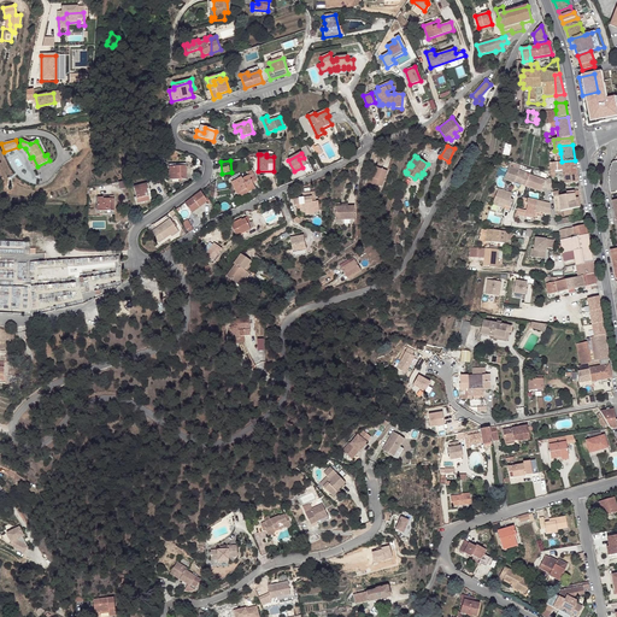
[(575,160),(562,162),(554,163),(550,163),(551,171),(554,171),(563,170),(564,176),(577,175),(575,160)]
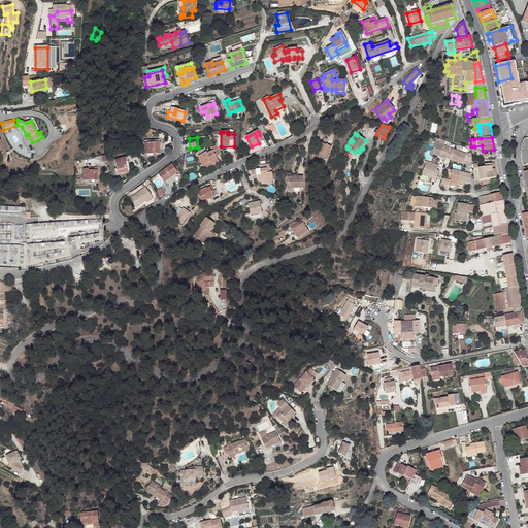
[(323,141),(319,151),(320,151),(316,160),(322,162),(324,158),(326,159),(331,144),(323,141)]
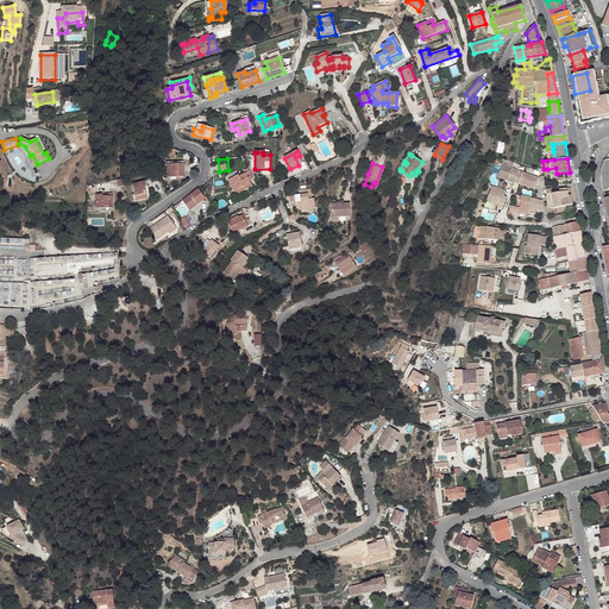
[(184,164),(167,165),(167,169),(164,169),(164,171),(167,171),(167,177),(184,177),(184,164)]
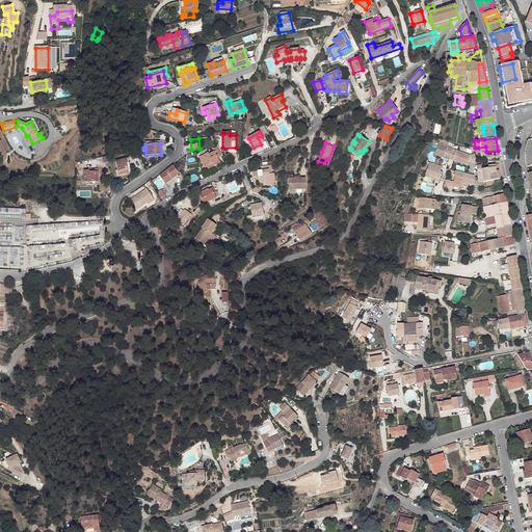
[(453,161),(456,153),(452,152),(453,150),(439,144),(434,155),(443,158),(444,157),(449,159),(453,161)]
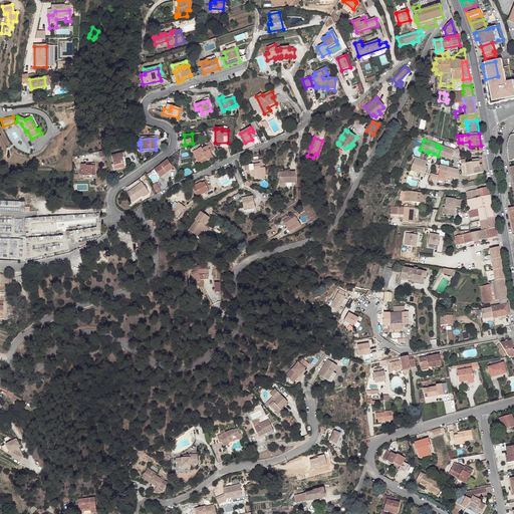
[(193,153),(198,162),(206,158),(207,161),(213,158),(210,152),(214,150),(210,143),(206,145),(207,147),(202,150),(201,149),(193,153)]
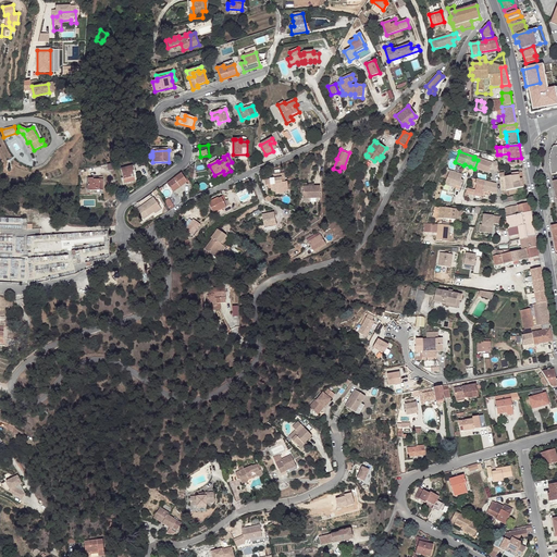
[(482,162),(485,161),(478,158),(478,160),(474,169),(489,174),(492,164),(482,166),(482,162)]
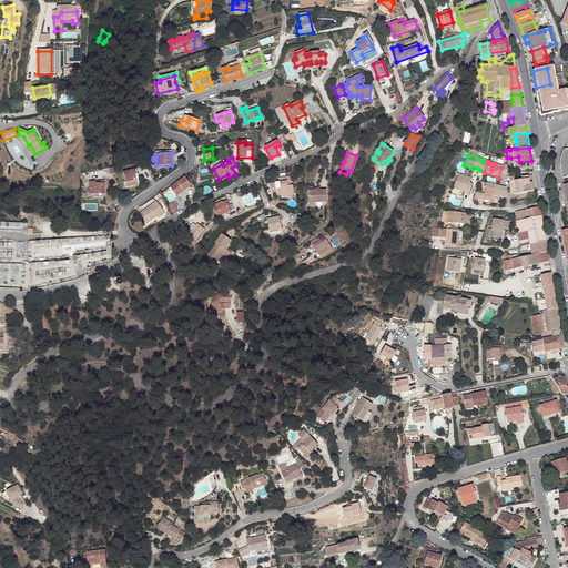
[(123,172),(127,188),(138,185),(135,175),(137,174),(135,169),(123,172)]
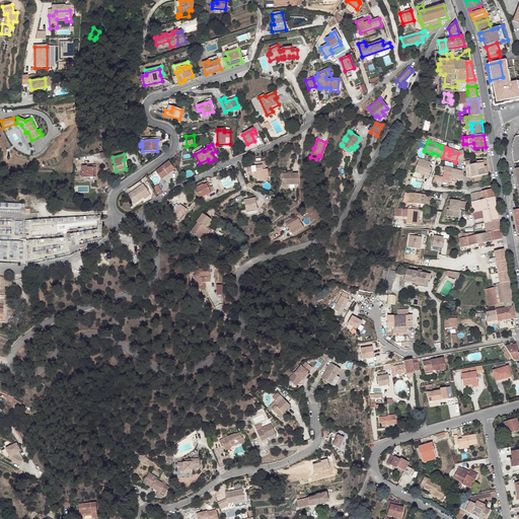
[(429,163),(419,159),(414,172),(428,177),(429,176),(431,169),(429,168),(431,163),(429,163)]
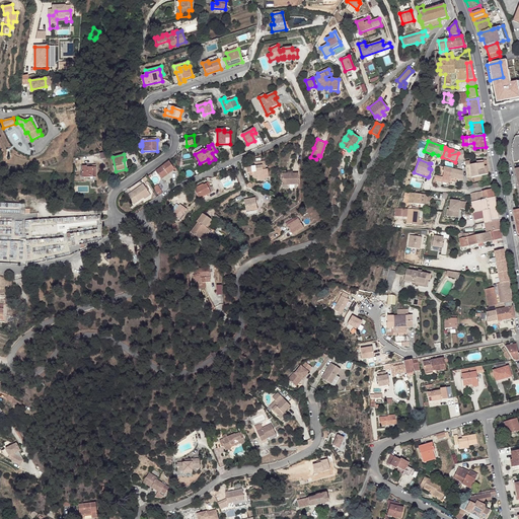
[(466,165),(467,178),(489,174),(486,160),(484,161),(484,159),(478,160),(478,161),(475,162),(476,164),(473,164),(469,165),(466,165)]
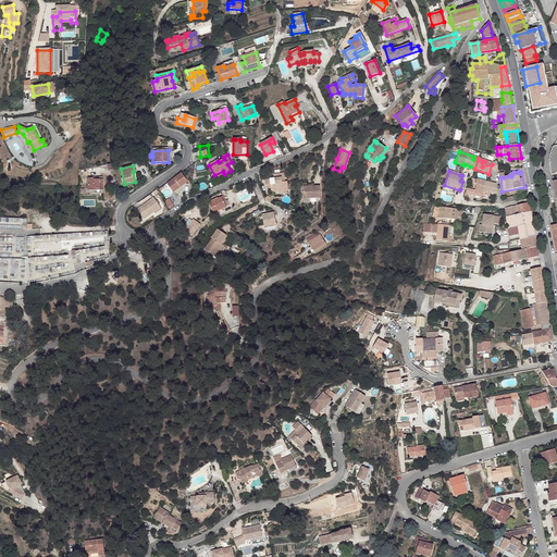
[(188,182),(182,173),(168,184),(173,193),(175,192),(181,187),(188,182)]
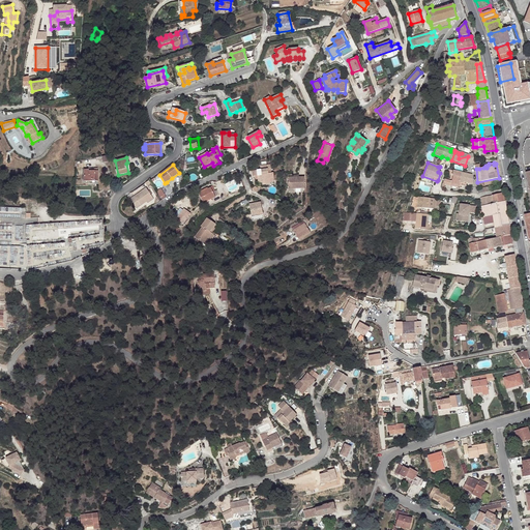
[(258,176),(258,179),(258,183),(262,182),(263,183),(269,183),(269,179),(273,178),(273,173),(271,173),(266,174),(266,171),(271,171),(270,165),(260,166),(261,170),(252,171),(253,176),(255,176),(258,176)]
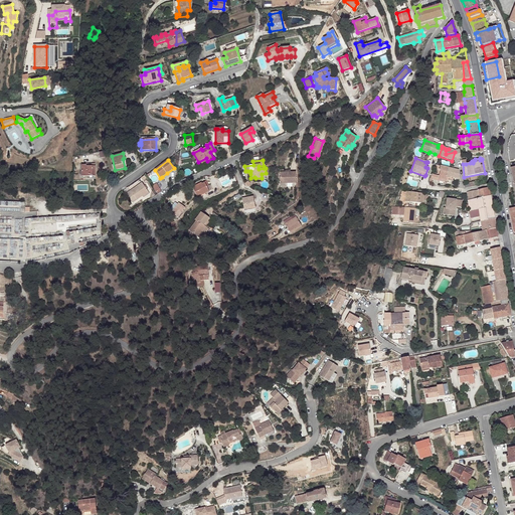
[(86,165),(81,165),(81,176),(96,176),(96,166),(87,166),(86,165)]
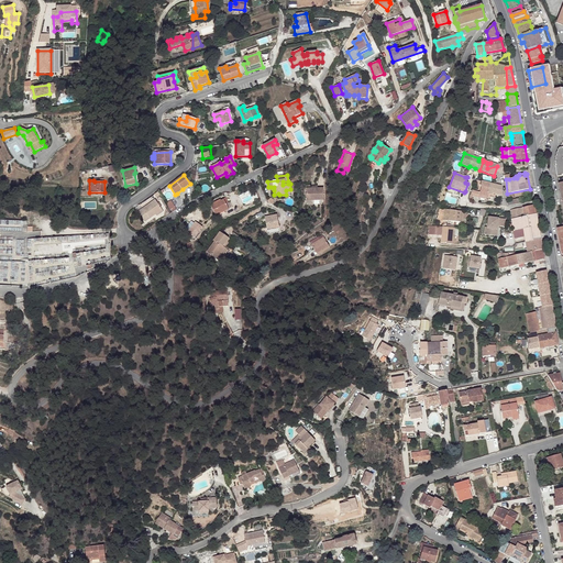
[(501,187),(482,181),(481,187),(482,187),(479,195),(487,197),(488,194),(493,195),(494,194),(496,194),(503,196),(501,187)]
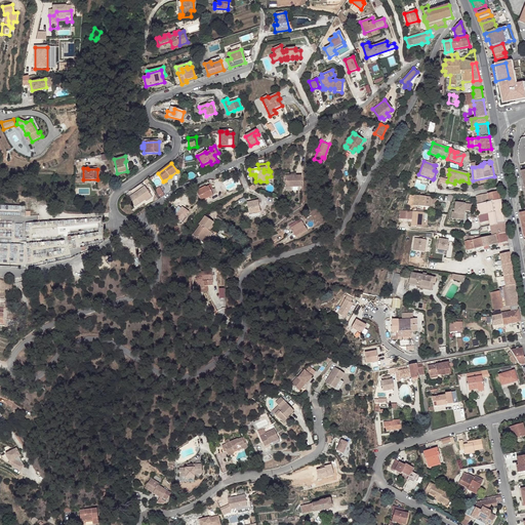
[(291,175),(286,175),(286,186),(301,186),(301,175),(296,175),(291,175)]
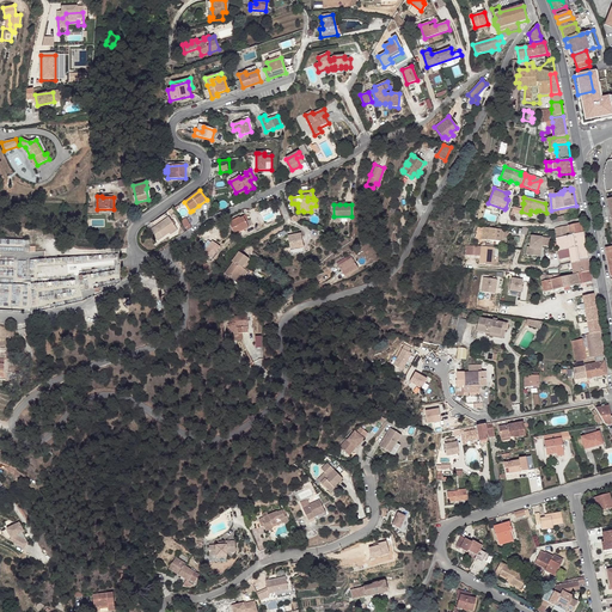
[(551,212),(552,215),(580,210),(579,204),(576,206),(551,210),(551,212)]
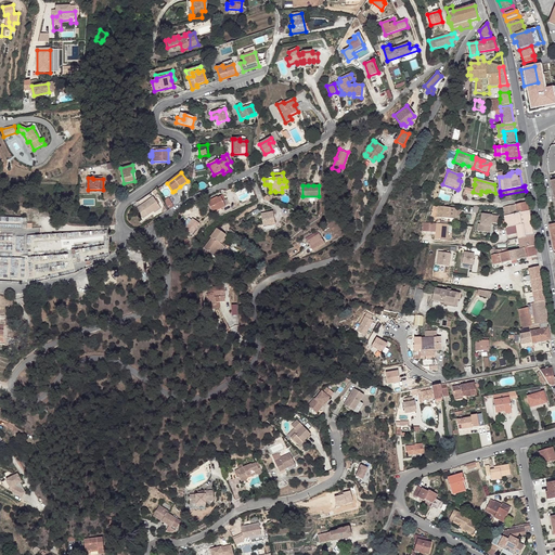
[(208,202),(213,213),(226,207),(221,196),(218,198),(217,197),(208,202)]
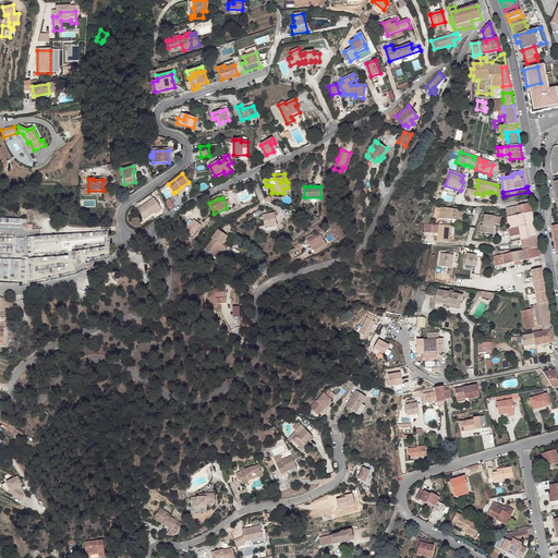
[(144,219),(155,213),(161,208),(155,198),(142,207),(143,209),(140,213),(144,219)]
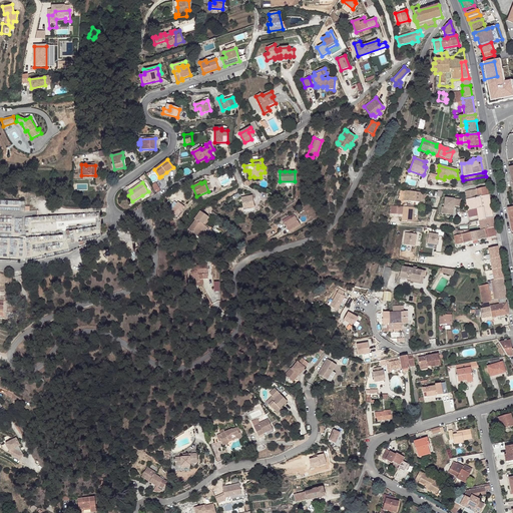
[(477,189),(478,197),(489,195),(488,187),(477,189)]
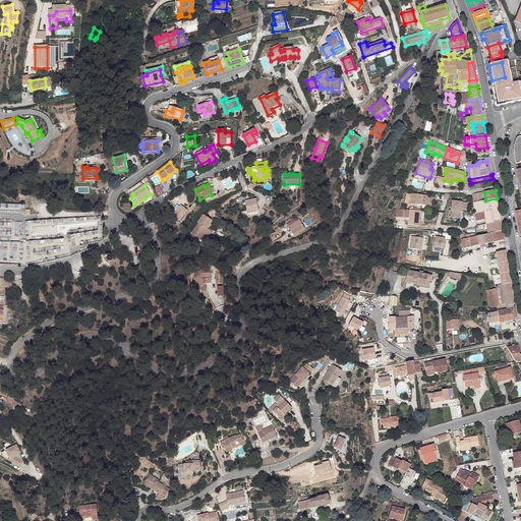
[(482,200),(481,192),(472,194),(473,203),(482,200)]
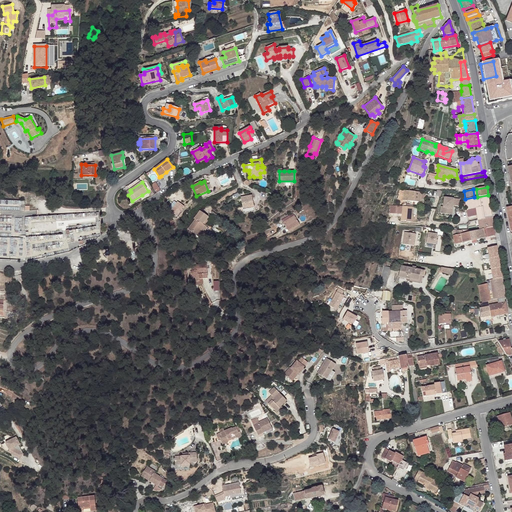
[(410,191),(408,191),(405,191),(404,201),(420,202),(421,195),(421,192),(412,191),(410,191)]
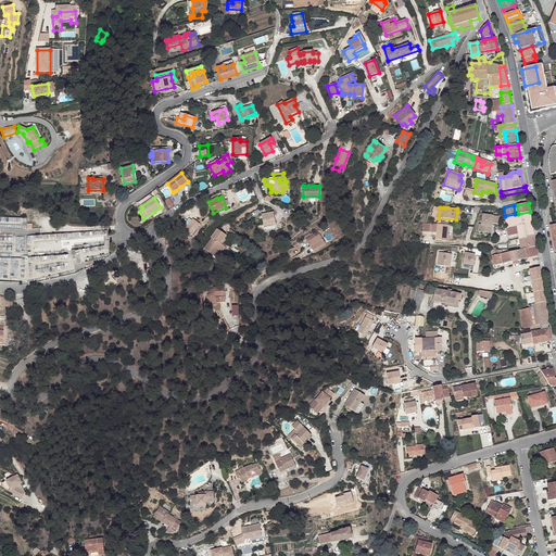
[(517,226),(519,239),(534,236),(530,212),(518,214),(515,214),(505,216),(507,227),(517,226)]
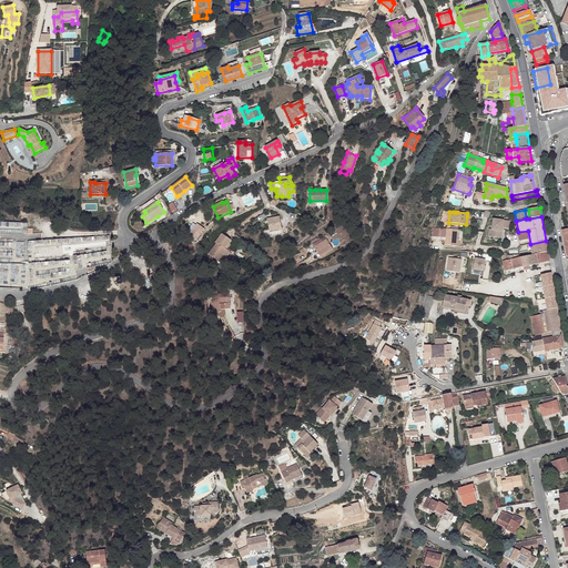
[(267,220),(270,231),(282,229),(280,217),(267,220)]
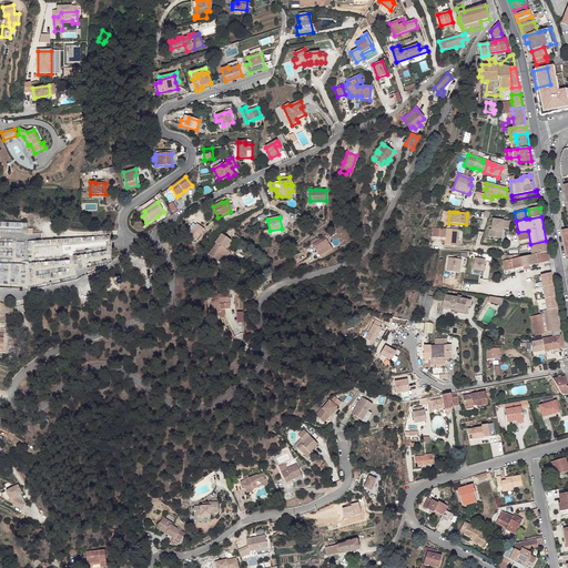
[(510,221),(494,219),(493,230),(490,229),(490,236),(499,237),(499,231),(504,231),(504,229),(509,229),(510,221)]
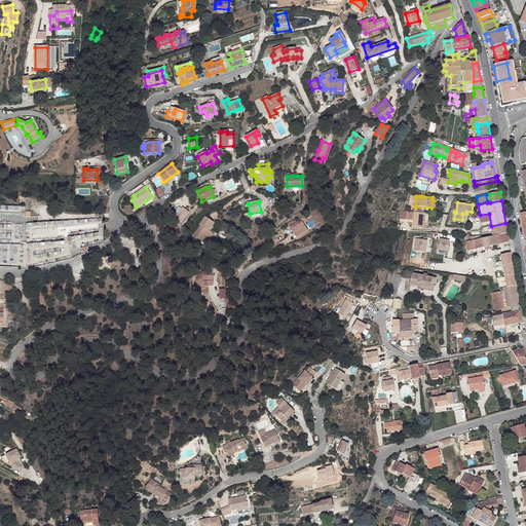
[(183,223),(191,213),(182,207),(175,217),(183,223)]
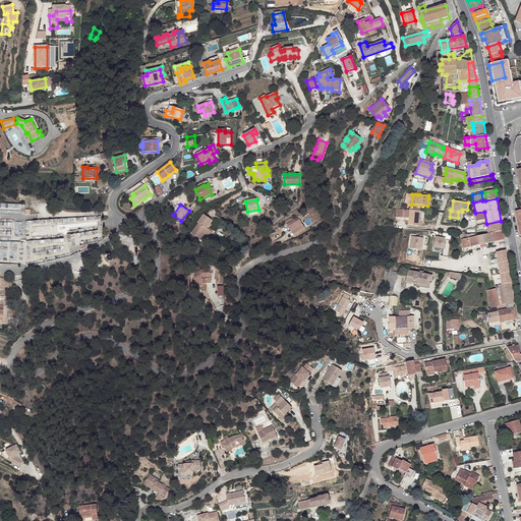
[(411,210),(399,209),(399,217),(410,219),(411,210)]
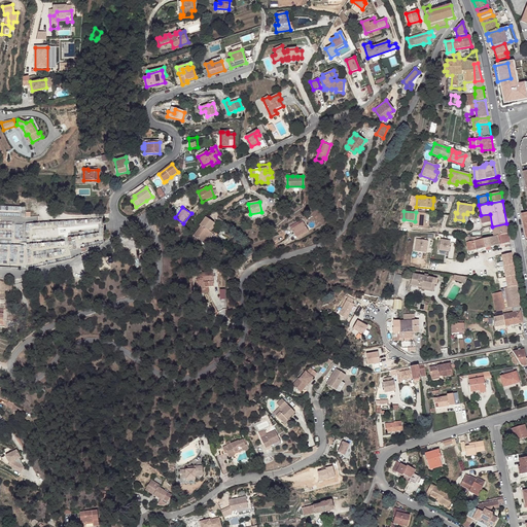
[(426,213),(416,212),(415,221),(415,222),(415,227),(424,229),(425,221),(426,213)]
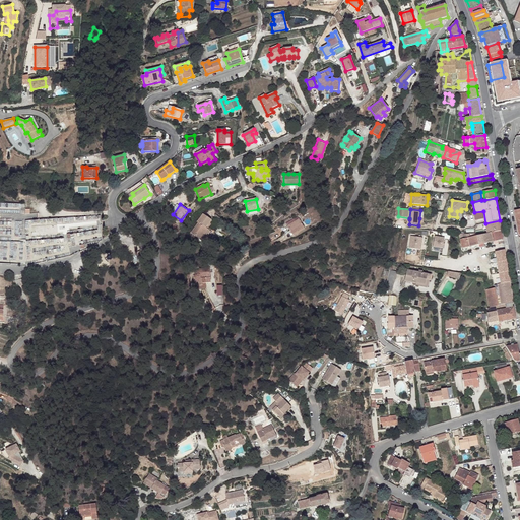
[(483,211),(474,212),(476,225),(485,223),(483,211)]
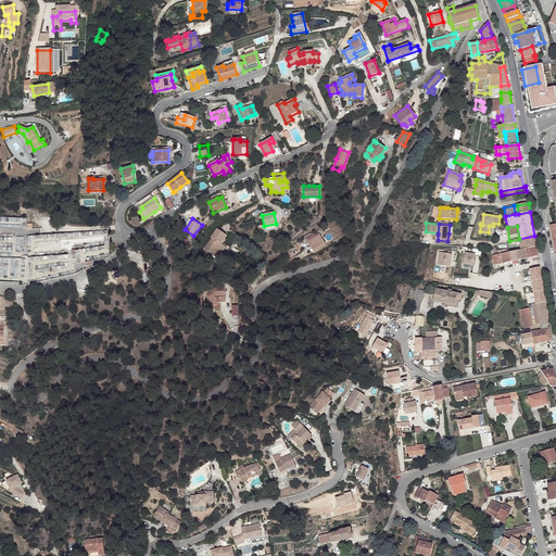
[(226,247),(222,244),(220,243),(226,236),(216,228),(211,237),(212,238),(204,249),(217,258),(226,247)]
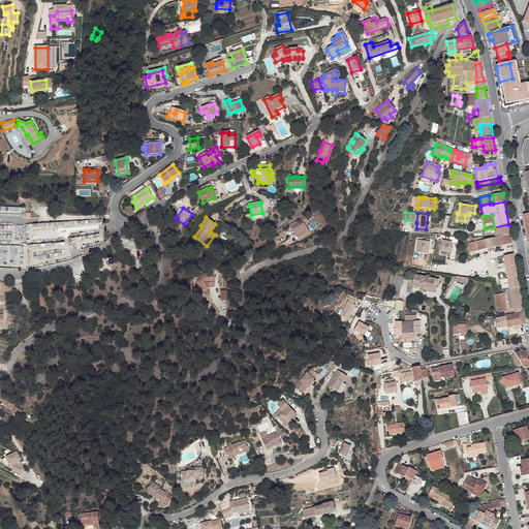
[(292,230),(304,223),(303,221),(291,227),(292,230)]
